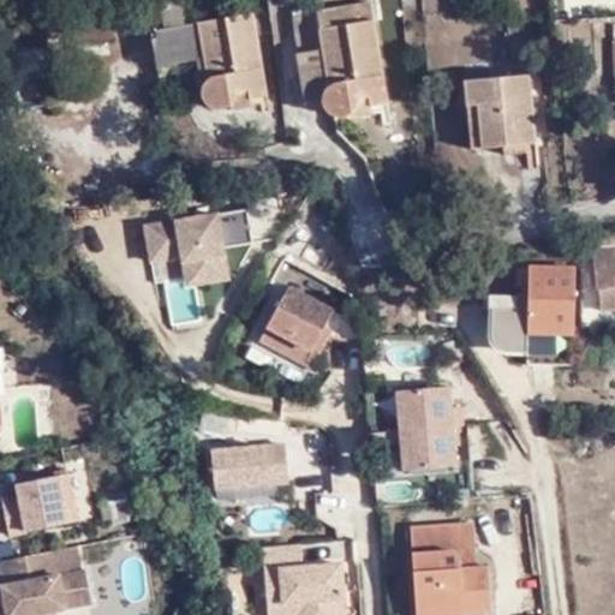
[(370,4),(318,12),(323,48),(298,54),(306,105),(323,102),(326,107),(328,112),(334,115),(340,117),(347,114),(353,109),(356,100),(369,97),(371,107),(388,103),(370,4)]
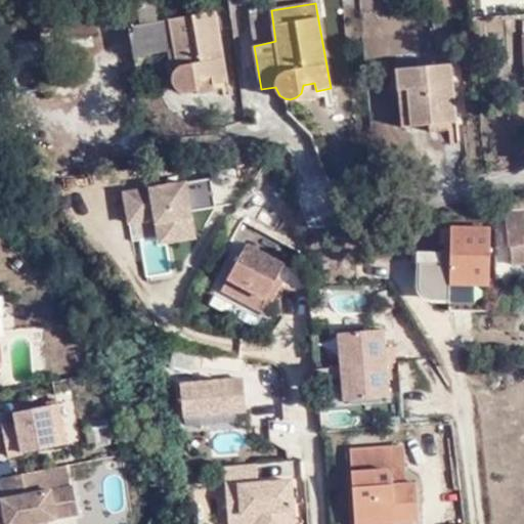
[(248,12),(254,46),(275,41),(271,10),(270,8),(248,12)]
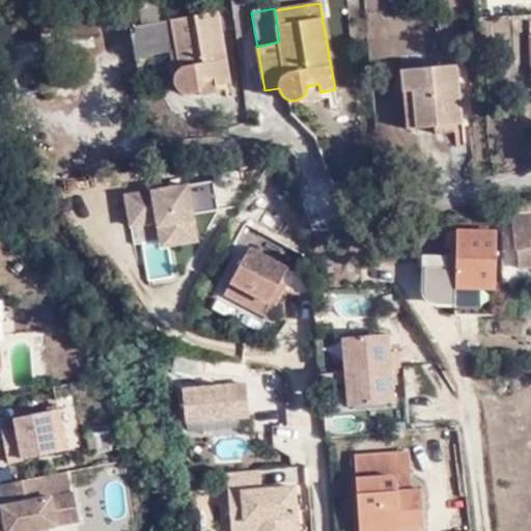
[(74,18),(58,18),(58,33),(96,33),(95,10),(74,10),(74,18)]
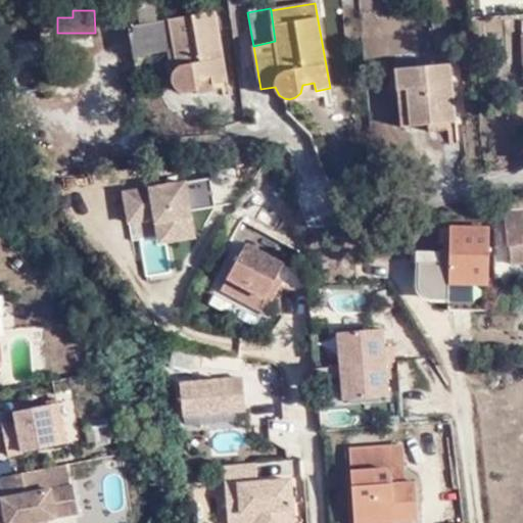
[(211,76),(212,84),(227,82),(215,11),(129,26),(134,56),(175,49),(178,66),(175,69),(173,74),(172,78),(172,82),(174,86),(178,91),(182,93),(188,93),(192,92),(197,89),(200,86),(201,82),(201,78),(211,76)]
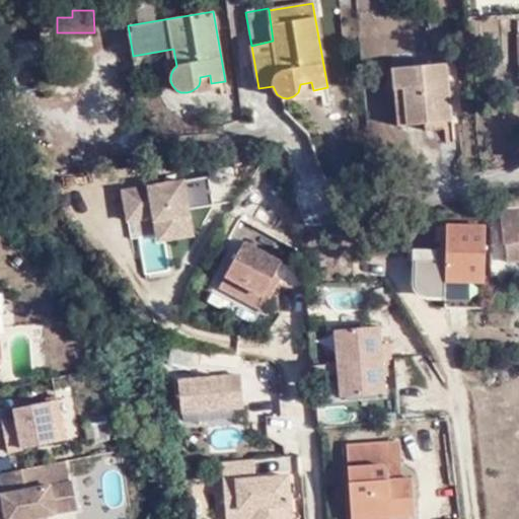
[(404,88),(408,125),(452,121),(446,62),(392,68),(395,89),(404,88)]
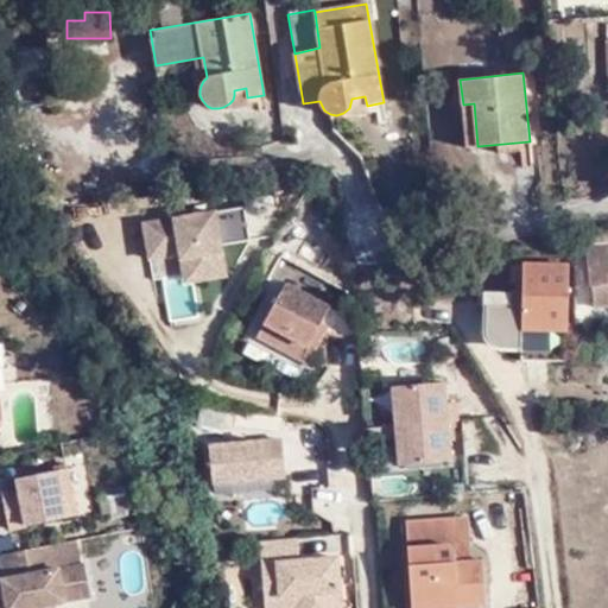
[(247,105),(247,97),(246,88),(234,90),(234,95),(233,100),(229,103),(232,107),(247,105)]
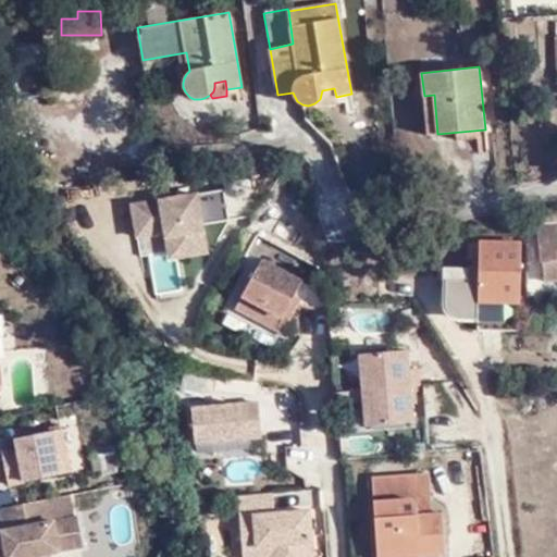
[(337,101),(336,97),(334,88),(322,90),(320,99),(314,103),(308,106),(337,101)]
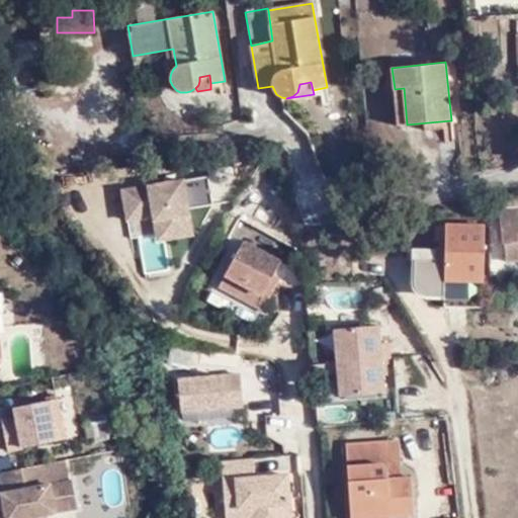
[(398,125),(407,124),(404,88),(395,89),(398,125)]
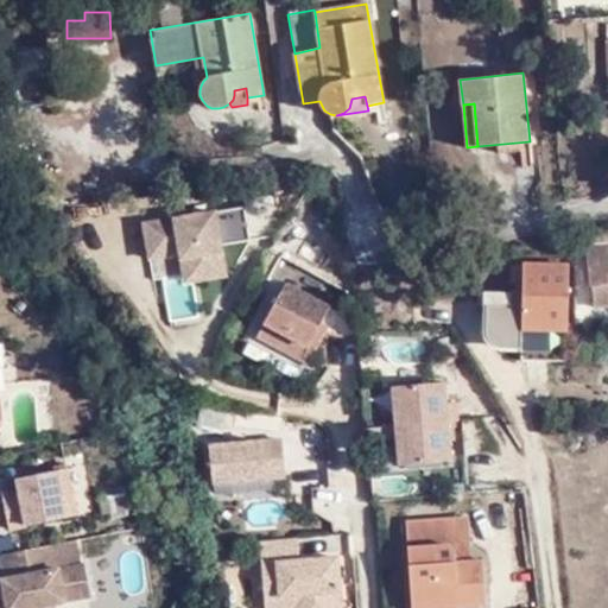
[(133,279),(183,273),(184,284),(226,279),(216,215),(126,227),(133,279)]
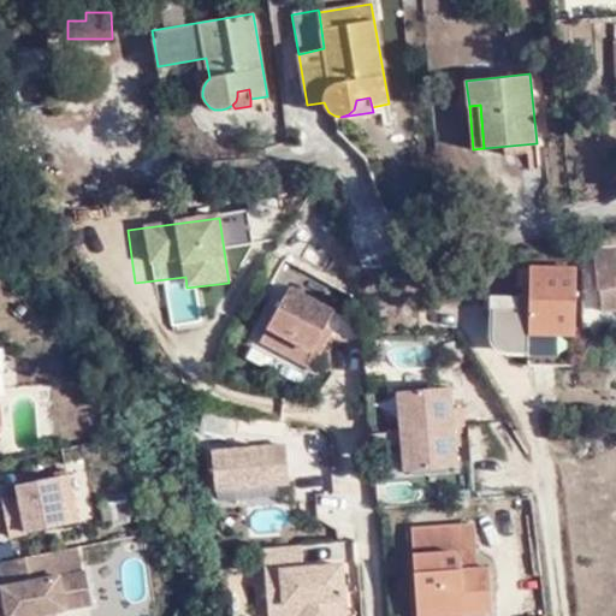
[(615,248),(596,250),(598,288),(602,288),(603,311),(615,308),(615,248)]
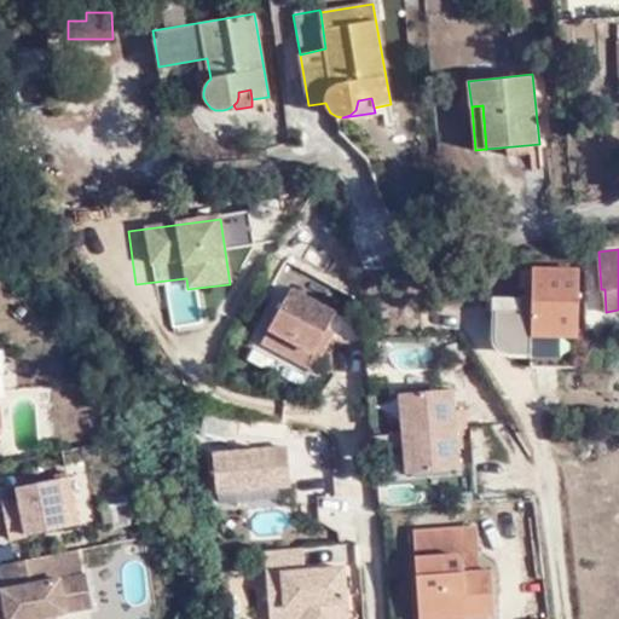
[(582,267),(519,267),(519,333),(530,334),(531,369),(580,369),(582,267)]
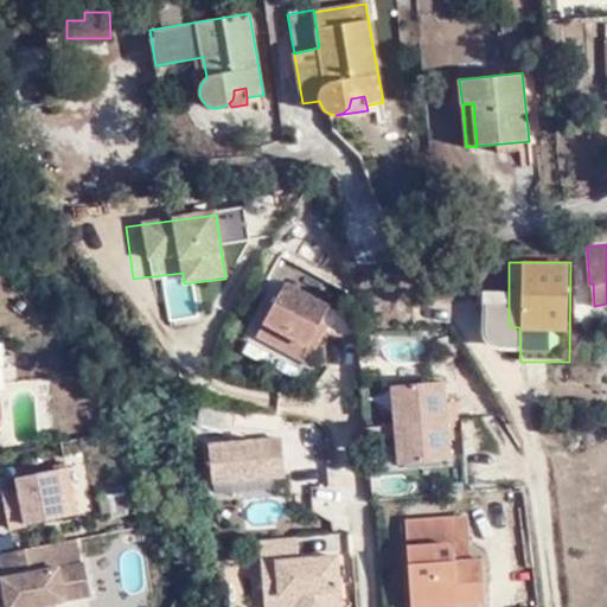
[(500,266),(477,266),(477,300),(499,300),(500,266)]
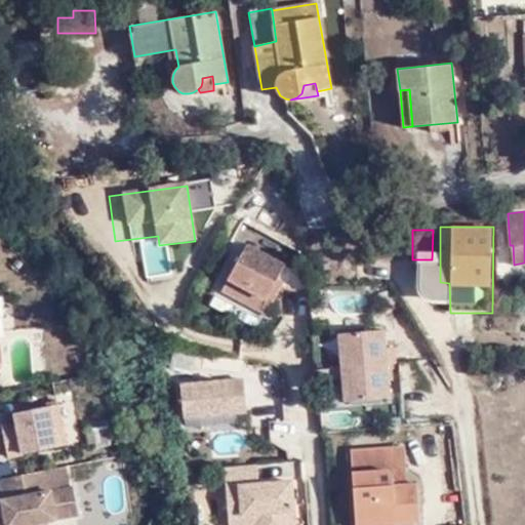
[(298,282),(242,253),(229,280),(267,300),(275,286),(292,295),(298,282)]
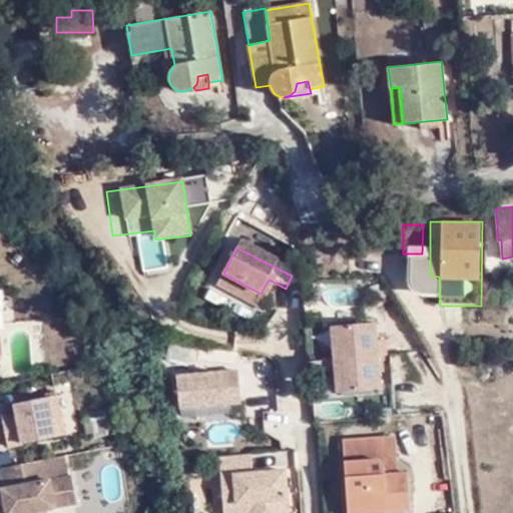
[(331,327),(333,360),(378,358),(377,341),(376,324),(331,327)]
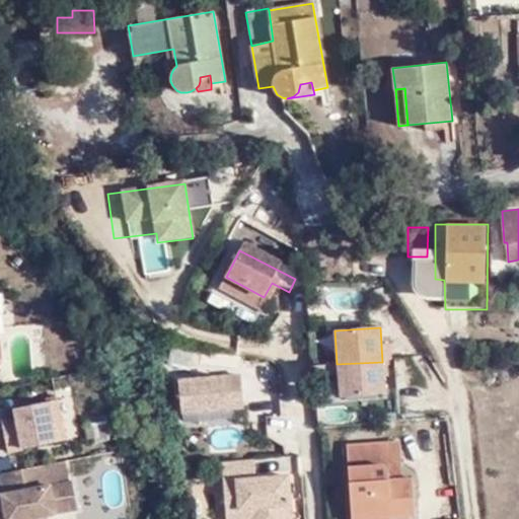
[(381,345),(382,362),(388,362),(391,361),(390,345),(381,345)]
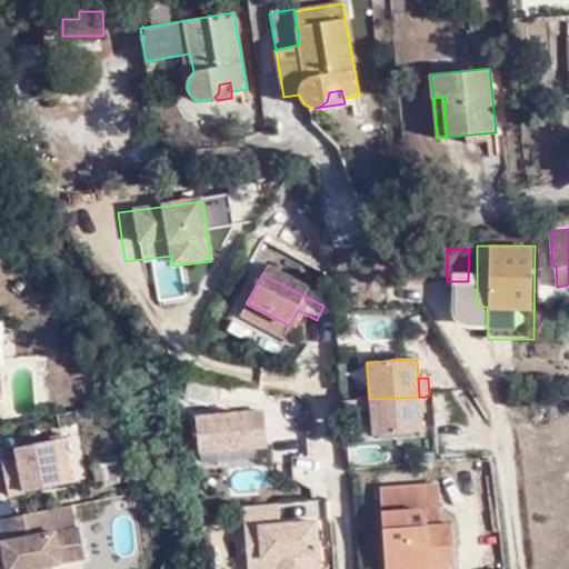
[(421,413),(419,397),(369,400),(371,436),(422,432),(421,413)]
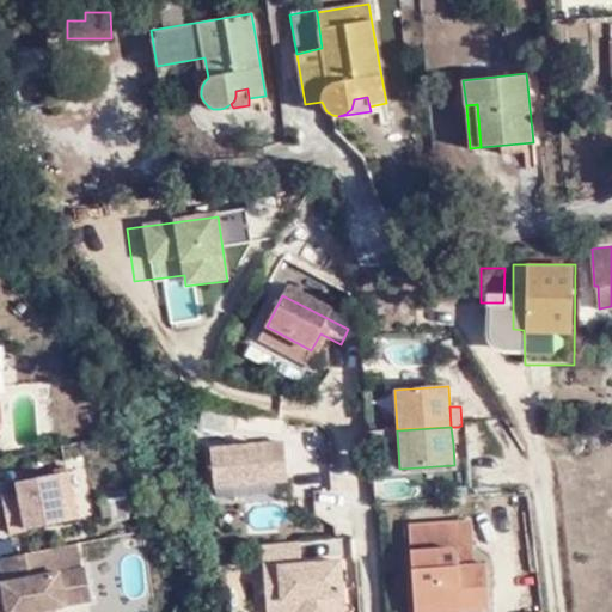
[(286,445),(208,447),(209,500),(287,497),(286,445)]
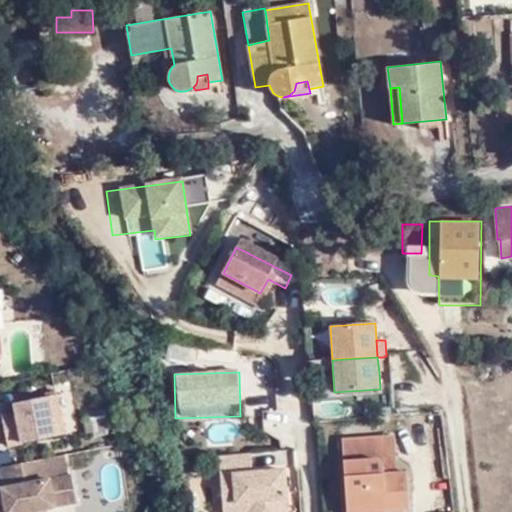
[(64,400),(23,408),(25,417),(10,421),(15,449),(71,438),(64,400)]
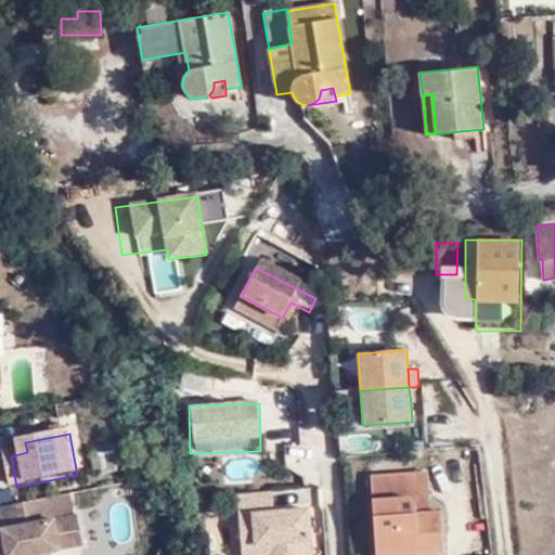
[(273,512),(271,491),(239,494),(244,554),(311,554),(307,508),(273,512)]
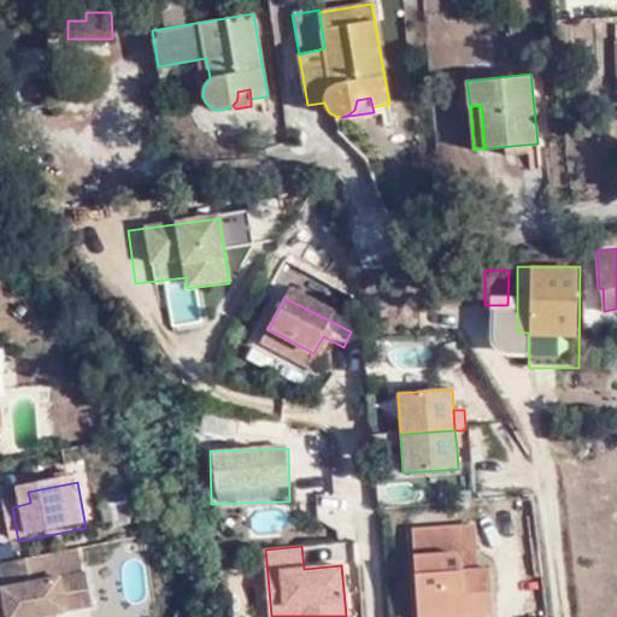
[(415,553),(417,610),(491,604),(487,566),(462,568),(460,557),(459,556),(458,553),(457,551),(452,551),(415,553)]
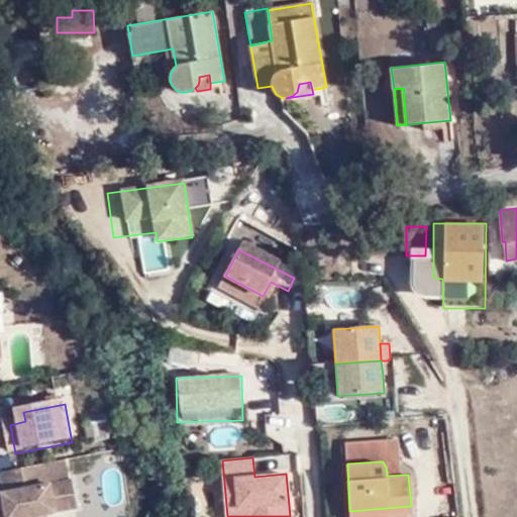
[(76,485),(72,464),(47,469),(50,490),(76,485)]
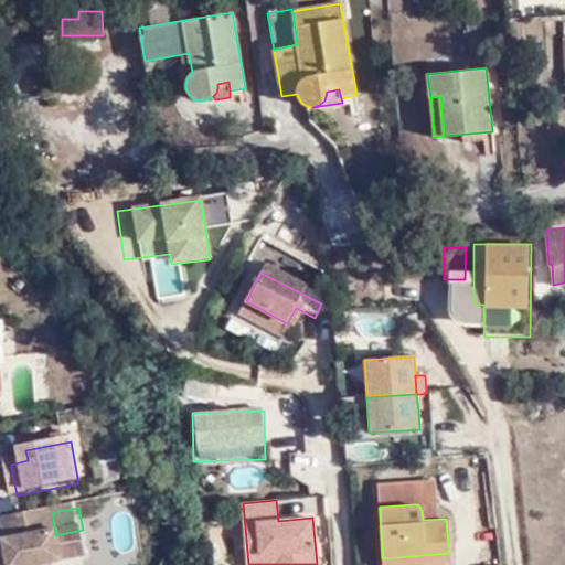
[(52,512),(7,520),(10,544),(0,545),(0,564),(66,564),(88,561),(85,530),(83,530),(55,535),(52,512)]
